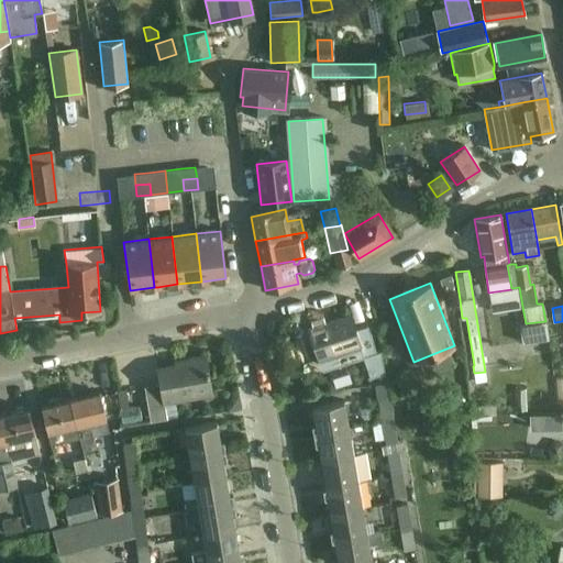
[(376,353),(367,327),(355,331),(351,316),(308,329),(318,359),(333,354),(337,365),(351,361),(348,350),(361,345),(371,378),(384,374),(381,352),(376,353)]
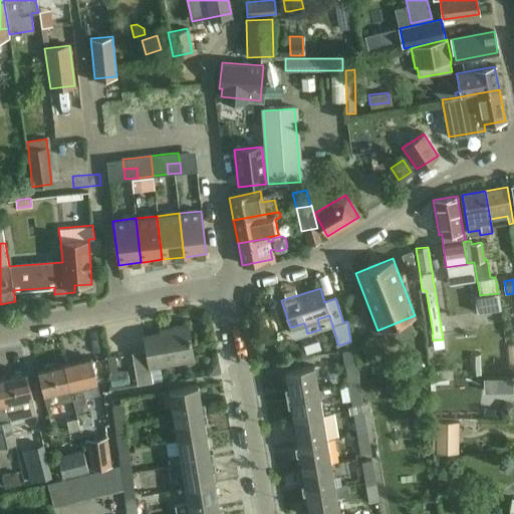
[(498,293),(480,295),(474,296),(477,312),(475,313),(476,317),(491,315),(490,310),(501,309),(498,293)]
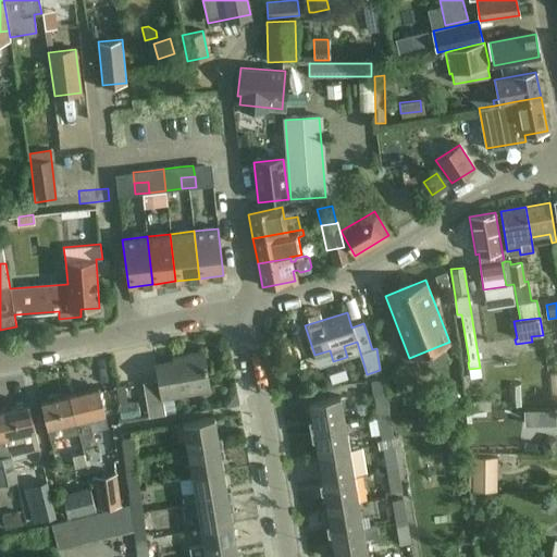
[(533,349),(510,356),(512,366),(536,360),(533,349)]
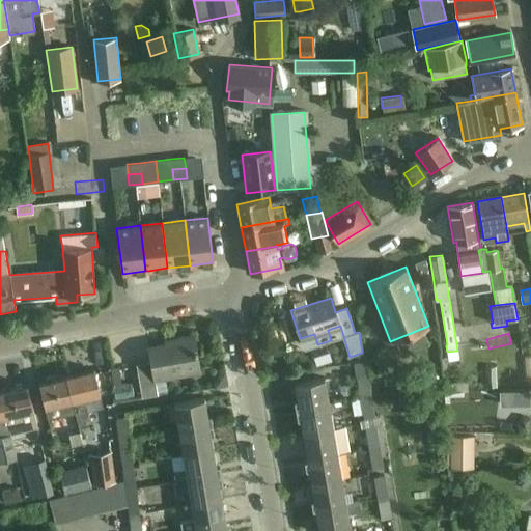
[(151,362),(136,364),(142,397),(158,394),(155,380),(199,371),(194,336),(175,339),(176,342),(148,346),(151,362)]
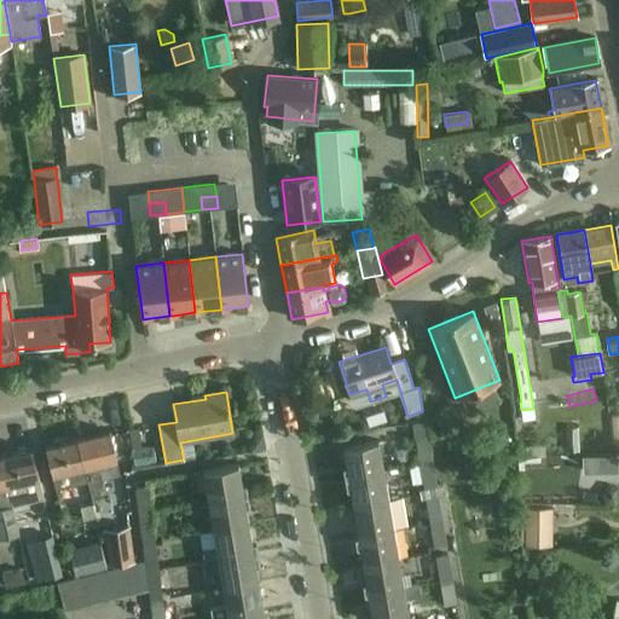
[(499,427),(484,433),(487,445),(503,440),(499,427)]
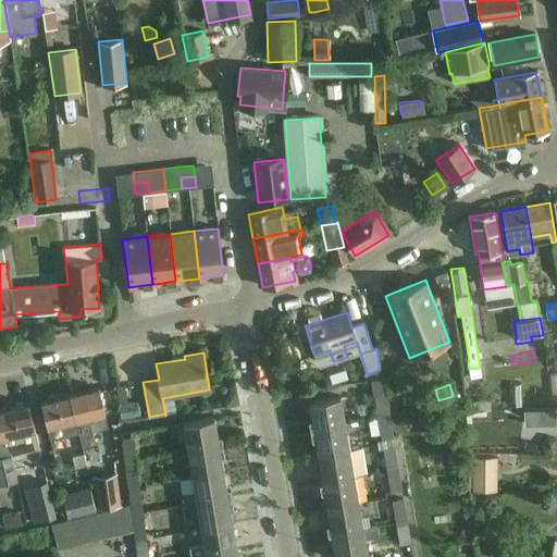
[(519,385),(508,385),(509,407),(520,407),(519,385)]
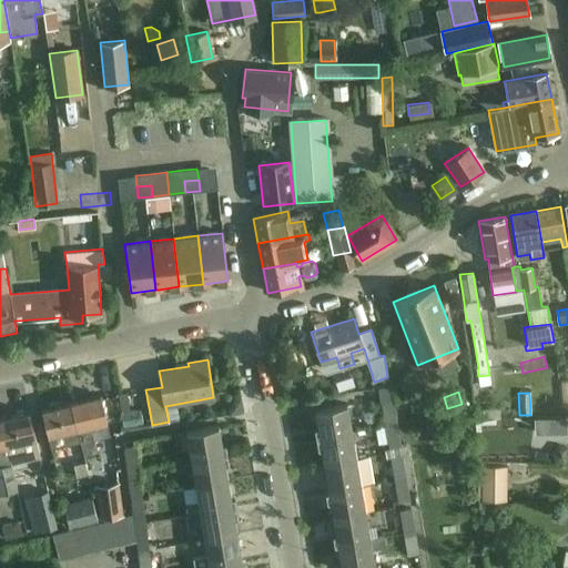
[(81,442),(84,454),(97,450),(90,425),(107,421),(100,395),(71,402),(78,427),(81,442)]
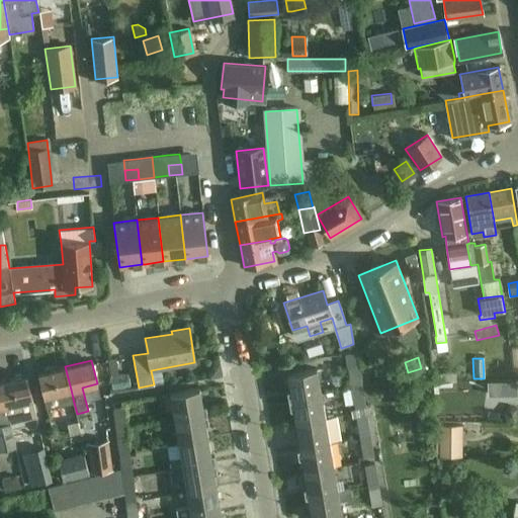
[(212,363),(208,368),(209,376),(222,374),(220,361),(212,363)]
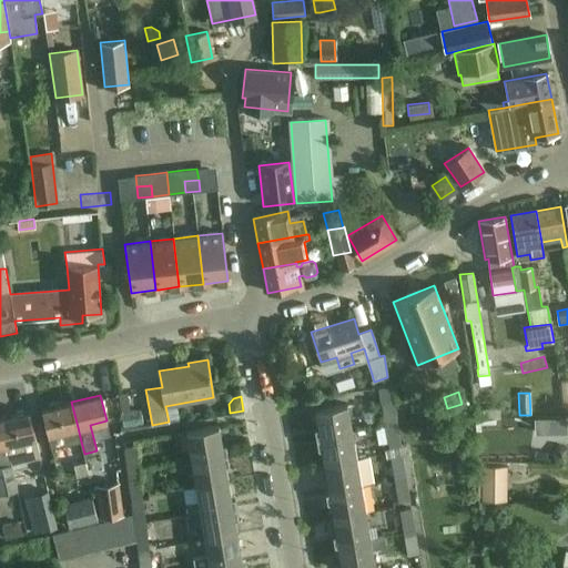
[(81,442),(78,427),(71,402),(42,408),(51,448),(81,442)]
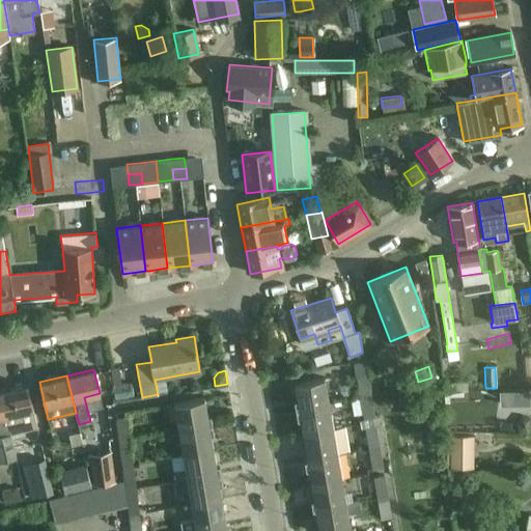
[(360,398),(370,397),(366,376),(356,378),(360,398)]
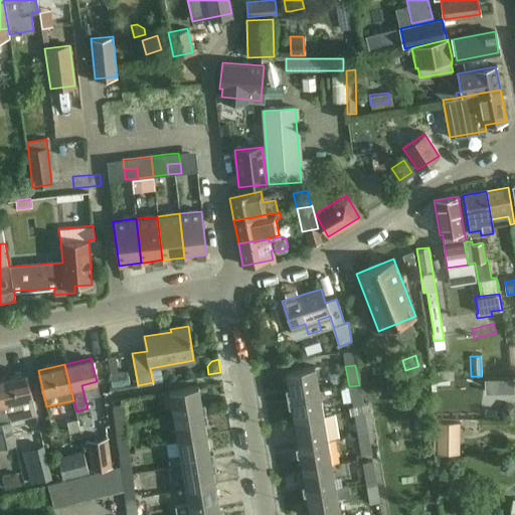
[(289,387),(286,388),(287,397),(319,392),(315,367),(286,372),(289,387)]
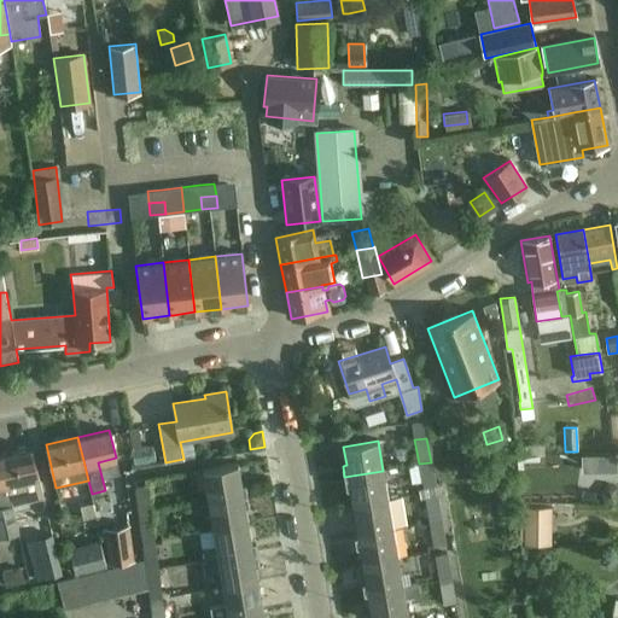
[(542,444),(523,445),(524,456),(543,455),(542,444)]
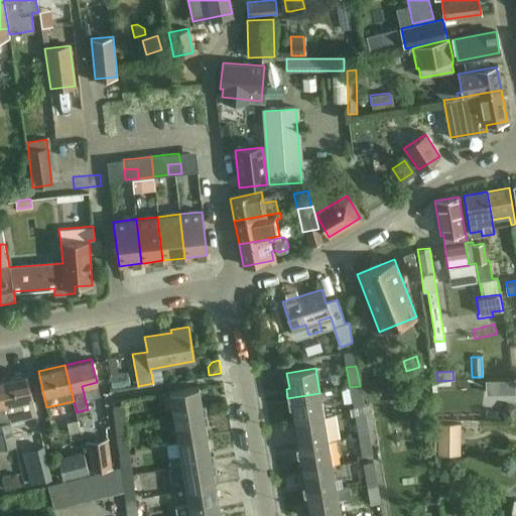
[(26,374),(0,380),(0,381),(10,421),(36,415),(32,398),(26,374)]
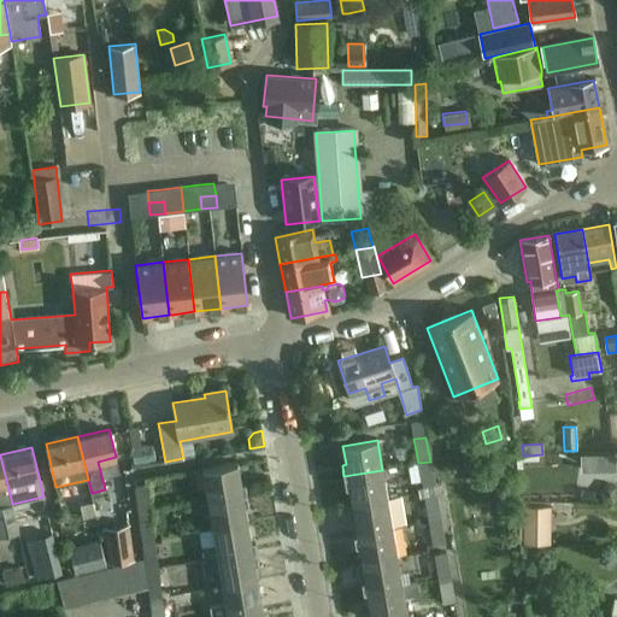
[(16,519),(12,504),(0,456),(0,536),(18,533),(16,519)]
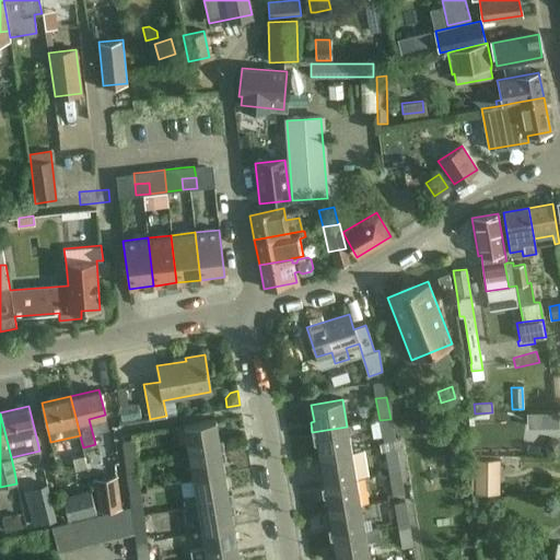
[(559,413),(526,413),(526,429),(559,429),(559,413)]
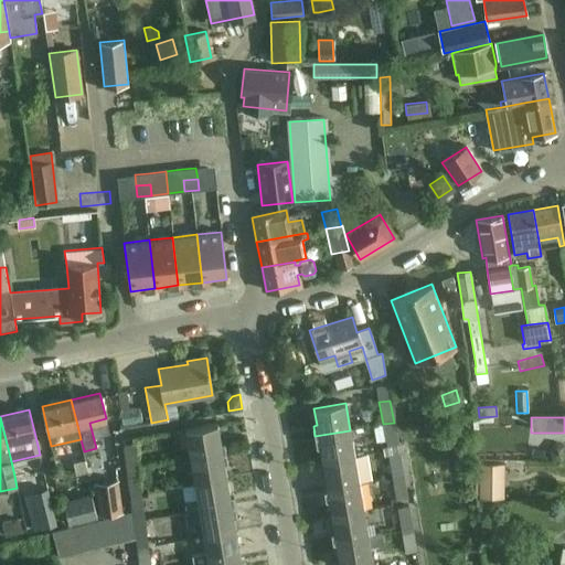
[(386,447),(397,445),(394,423),(383,424),(386,447)]
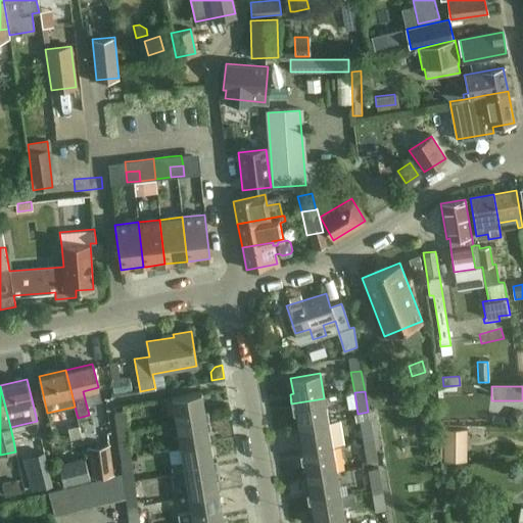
[(202,392),(173,397),(177,423),(209,417),(207,408),(204,408),(202,392)]
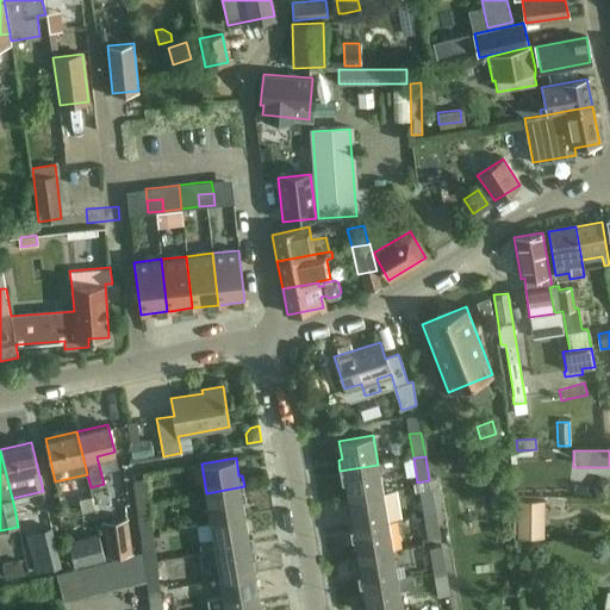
[(450,461),(436,464),(440,493),(454,491),(450,461)]
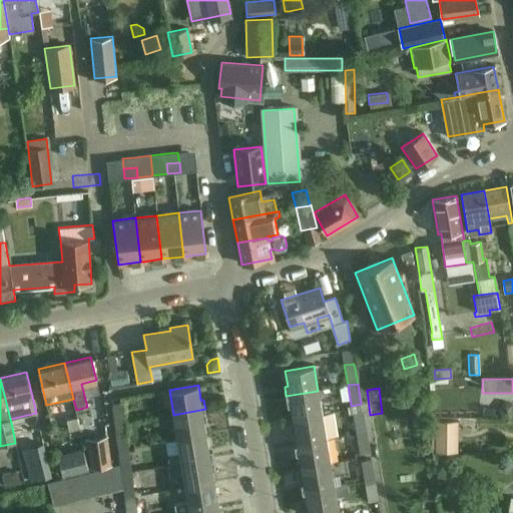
[(318,391),(286,396),(288,406),(291,405),(293,420),(322,415),(318,391)]
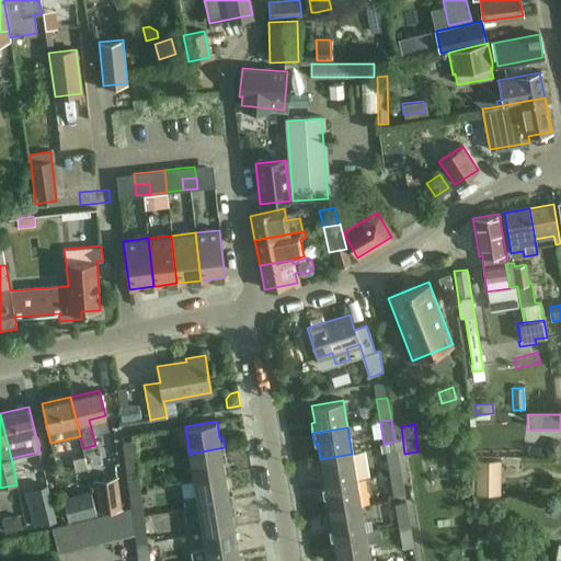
[(126,465),(137,462),(134,441),(124,442),(126,465)]
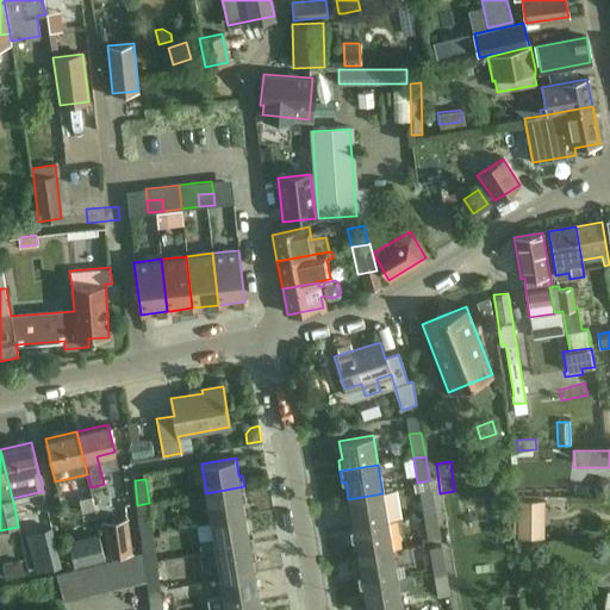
[(598,479),(591,487),(596,497),(607,498),(609,492),(609,484),(608,480),(598,479)]
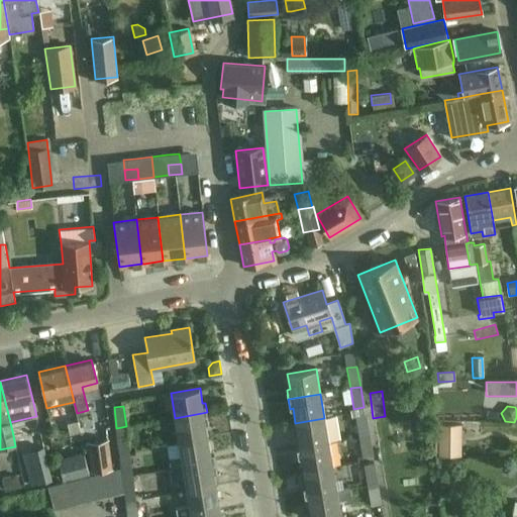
[(207,412),(175,418),(179,442),(208,437),(206,422),(209,422),(207,412)]
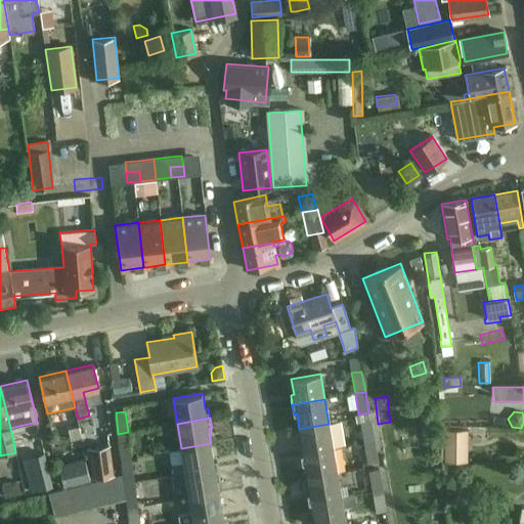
[(363,443),(374,441),(369,421),(360,423),(363,443)]
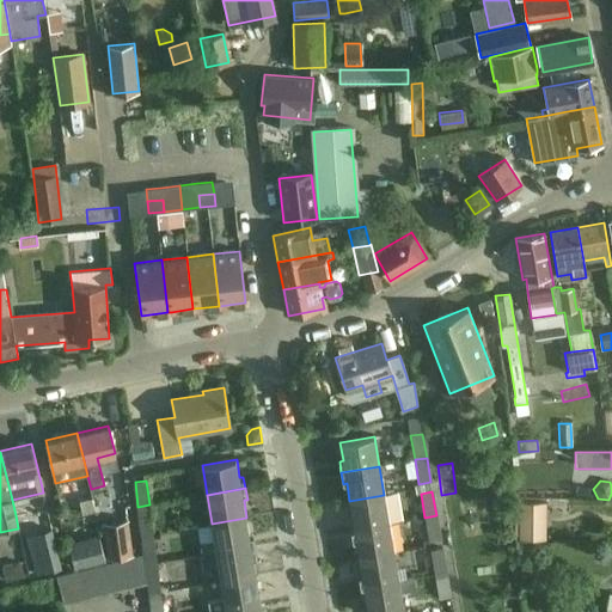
[(384,495),(349,501),(354,530),(389,524),(384,495)]
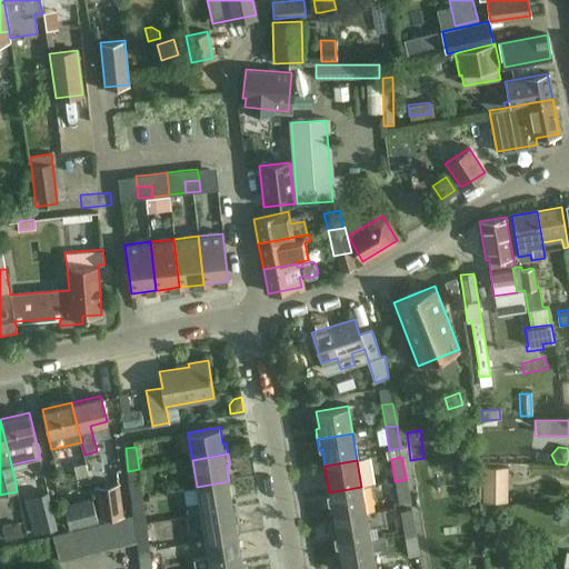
[(508,485),(508,467),(482,467),(482,483),(508,485)]
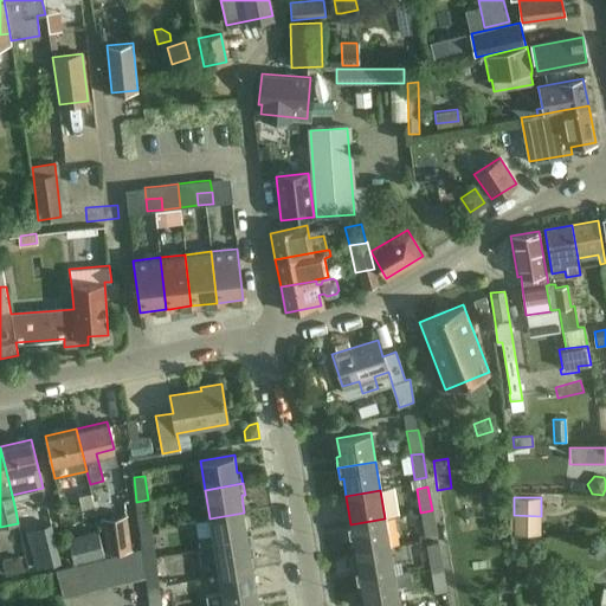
[(140,526),(152,524),(148,500),(136,502),(140,526)]
